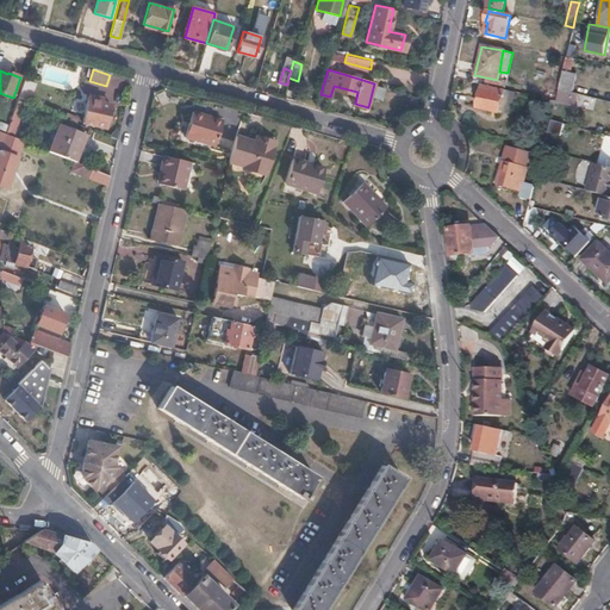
[(570,91),(573,92),(574,83),(572,82),(574,73),(570,72),(562,70),(558,88),(570,91)]
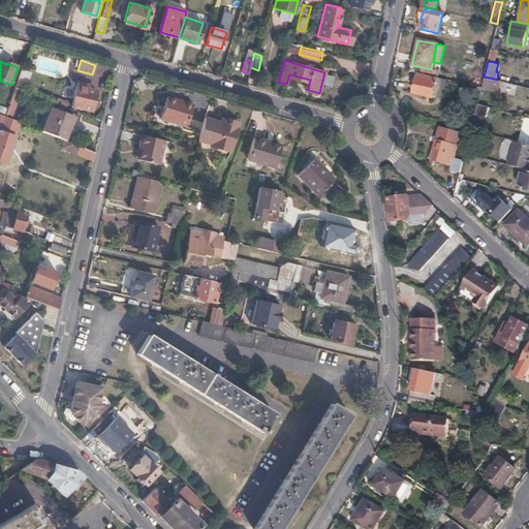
[(32,72),(22,68),(16,85),(26,88),(32,72)]
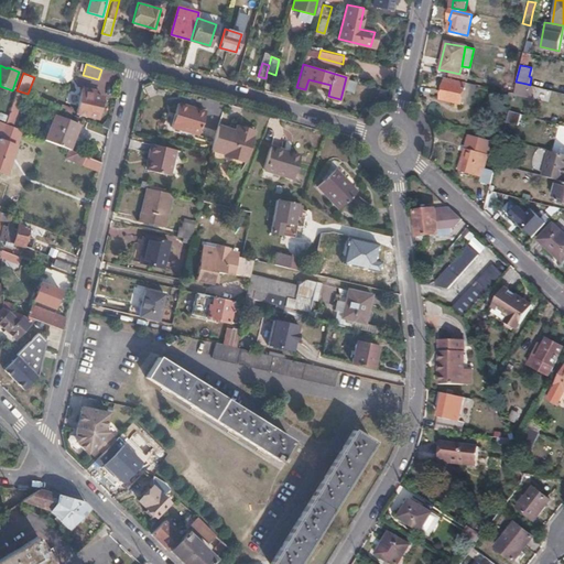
[(466,83),(445,78),(441,99),(461,104),(466,83)]
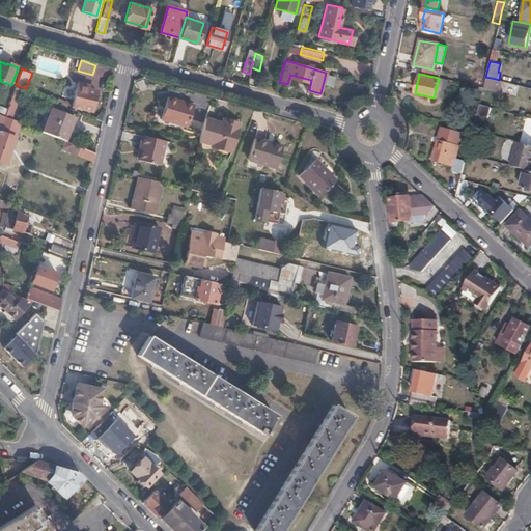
[(499,80),(485,77),(483,88),(499,92),(502,81),(499,80)]
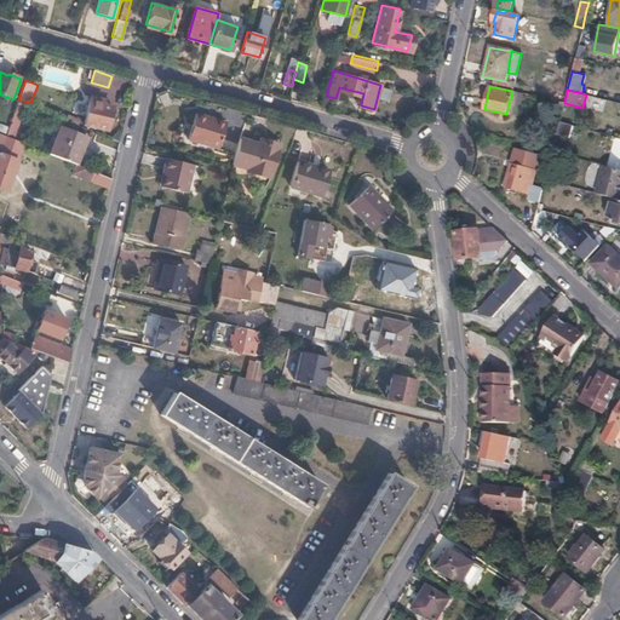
[(84,124),(108,130),(113,107),(102,104),(102,99),(90,96),(84,124)]
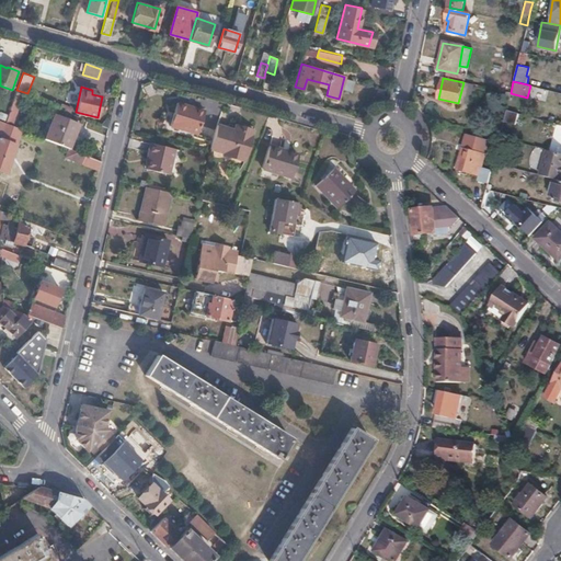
[(23,96),(15,93),(4,123),(12,126),(23,96)]
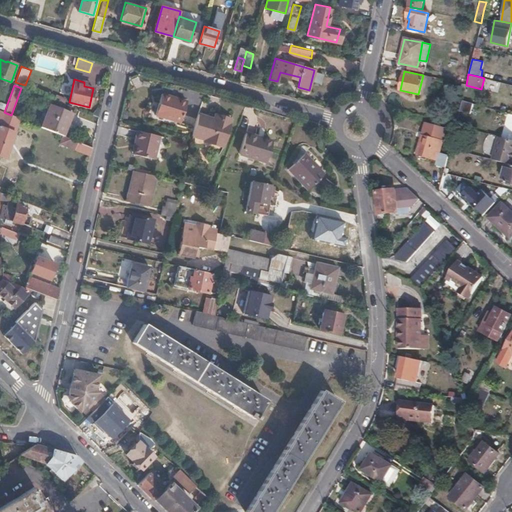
[(181,122),(188,101),(164,93),(157,114),(181,122)]
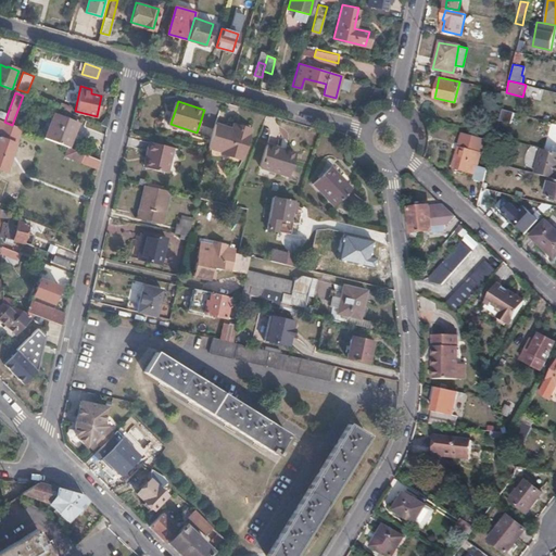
[(67,147),(70,148),(78,124),(54,114),(46,138),(67,147)]
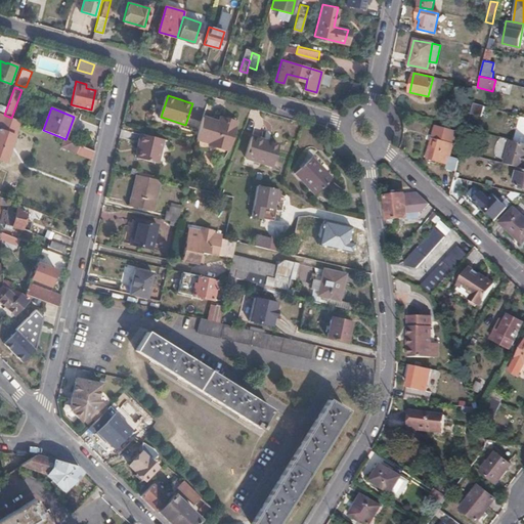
[(11,118),(4,115),(2,122),(0,120),(0,159),(5,161),(19,121),(11,118)]
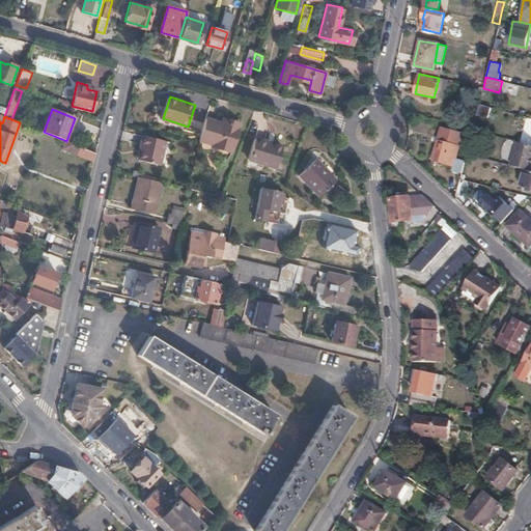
[(223,123),(206,118),(199,142),(214,146),(213,148),(231,155),(235,141),(236,141),(241,130),(239,129),(241,123),(224,118),(223,123)]
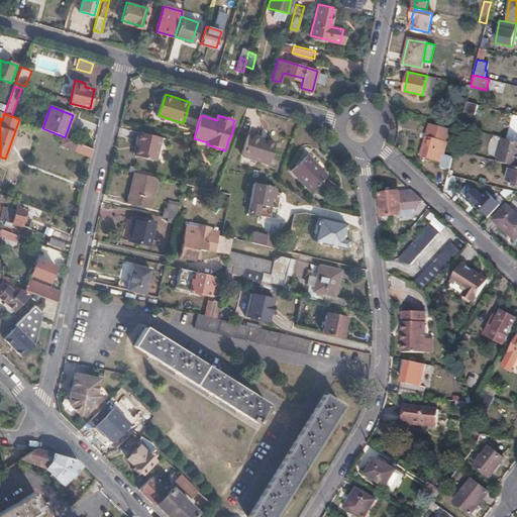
[(428,124),(425,136),(446,142),(449,130),(428,124)]
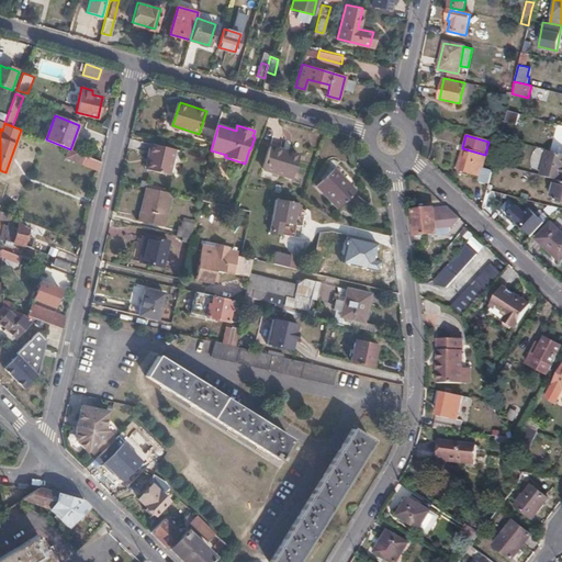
[(176,149),(152,144),(146,169),(170,175),(176,149)]
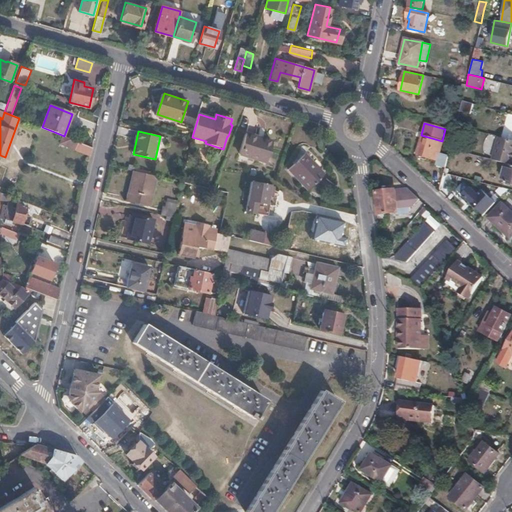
[(64,136),(62,135),(59,143),(75,149),(78,141),(64,136)]
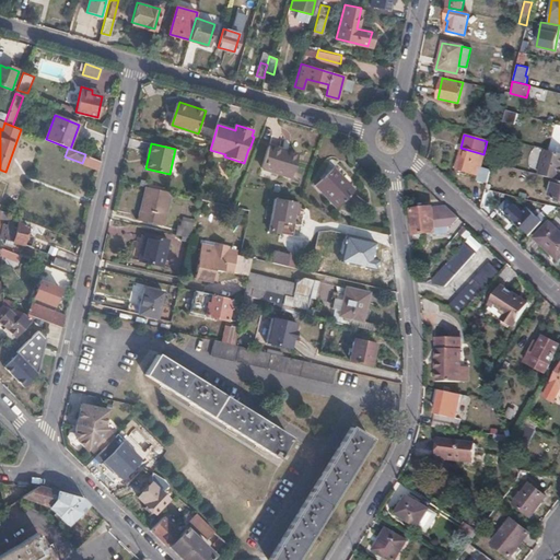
[(264,168),(289,177),(296,154),(287,151),(287,153),(271,148),(264,168)]
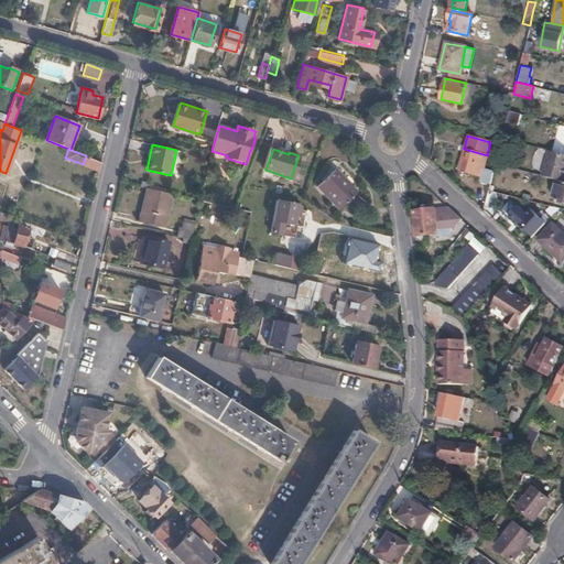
[(487,155),(464,149),(457,170),(486,177),(487,171),(484,170),(487,155)]
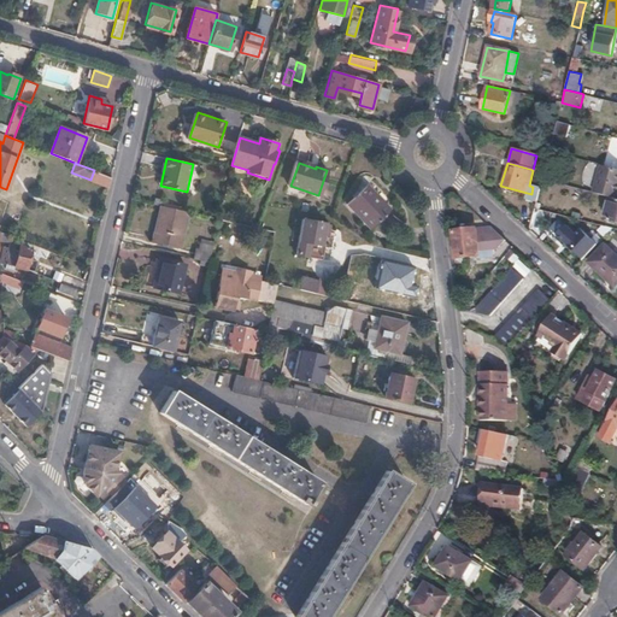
[(616,197),(616,169),(611,168),(600,165),(592,193),(610,198),(616,199),(616,197)]
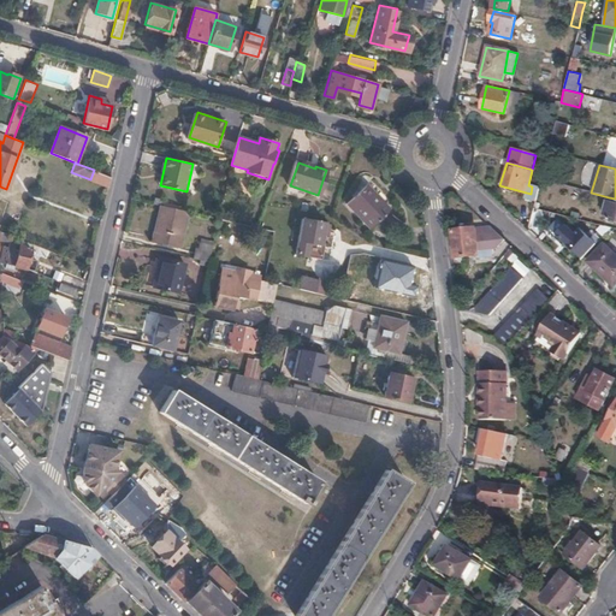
[(108,187),(111,177),(94,170),(90,179),(108,187)]
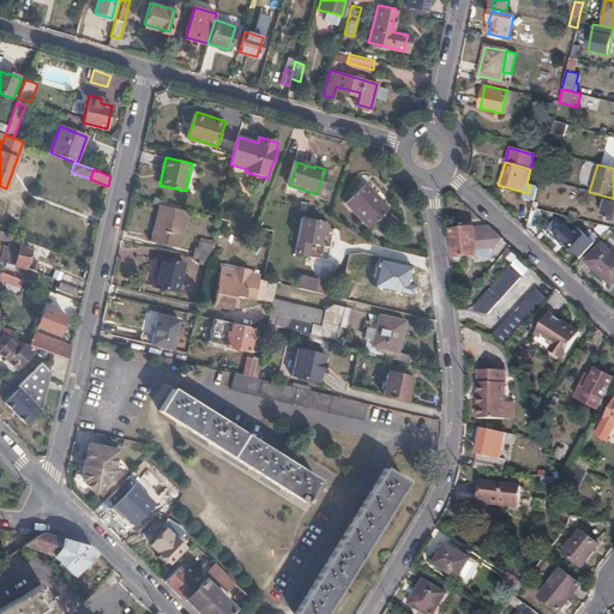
[(390,212),(368,186),(348,204),(371,229),(390,212)]
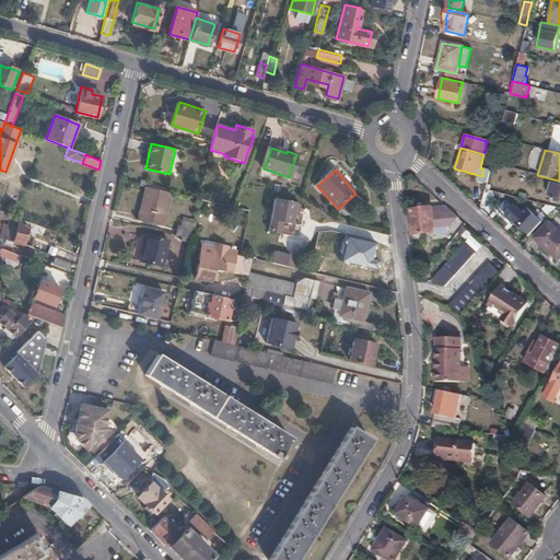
[(559,181),(553,179),(548,199),(559,202),(559,181)]
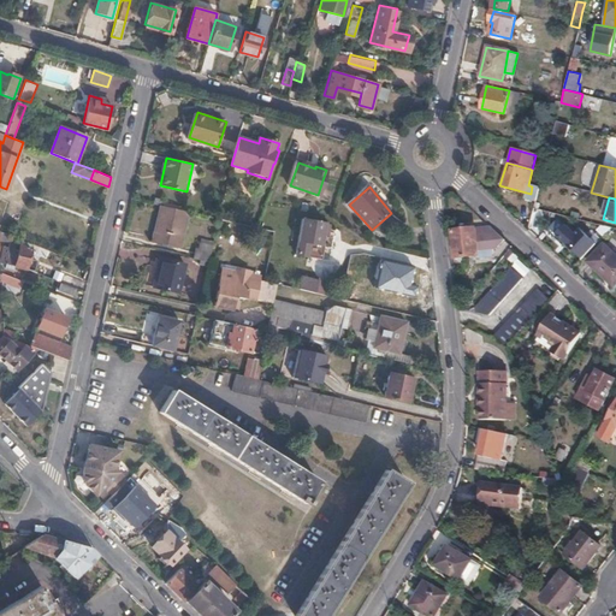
[(189,212),(161,206),(153,242),(181,248),(189,212)]
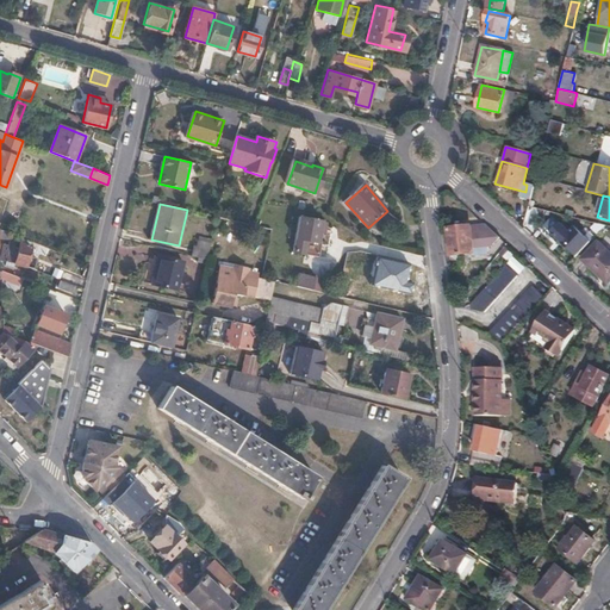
[(293,250),(321,256),(323,242),(318,242),(323,219),(300,215),(293,250)]
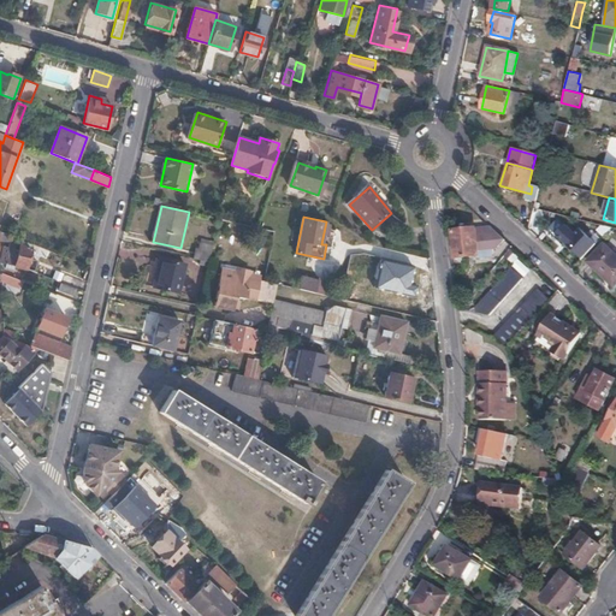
[(564,225),(554,236),(566,246),(564,247),(580,261),(594,246),(579,231),(575,235),(564,225)]
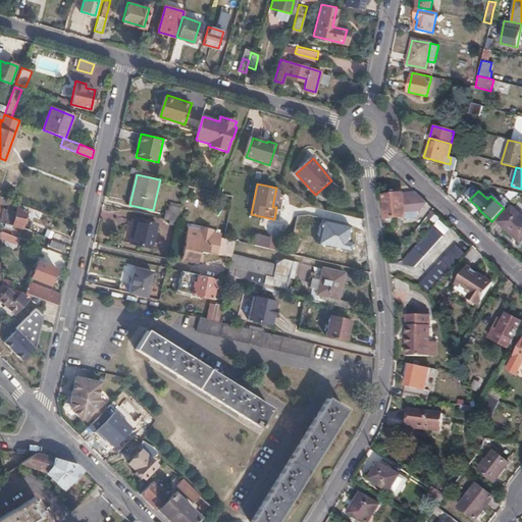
[(415,193),(405,194),(407,216),(406,217),(406,218),(419,217),(418,210),(419,210),(428,218),(434,210),(415,193)]
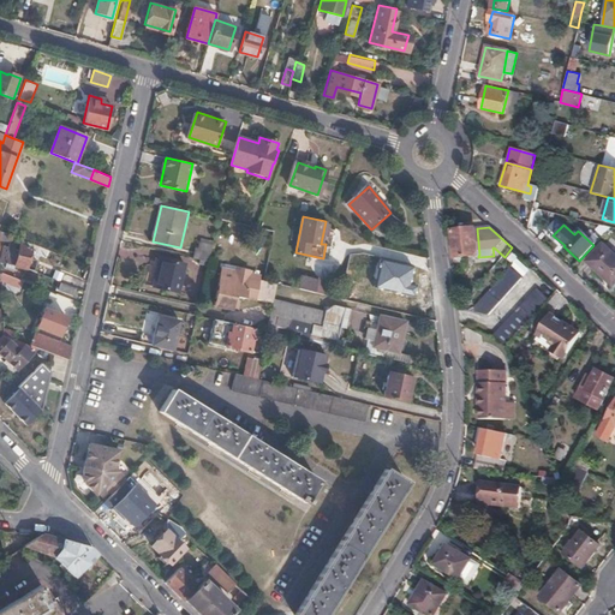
[(477,228),(453,231),(455,257),(478,256),(479,255),(477,228)]
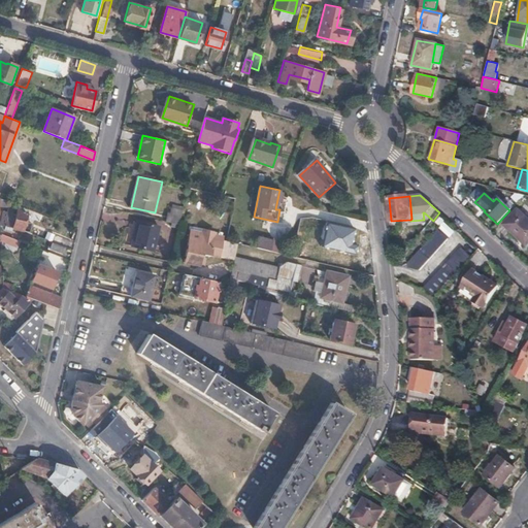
[(12,227),(17,205),(0,198),(0,207),(7,210),(6,216),(2,215),(0,223),(5,225),(5,226),(12,227)]
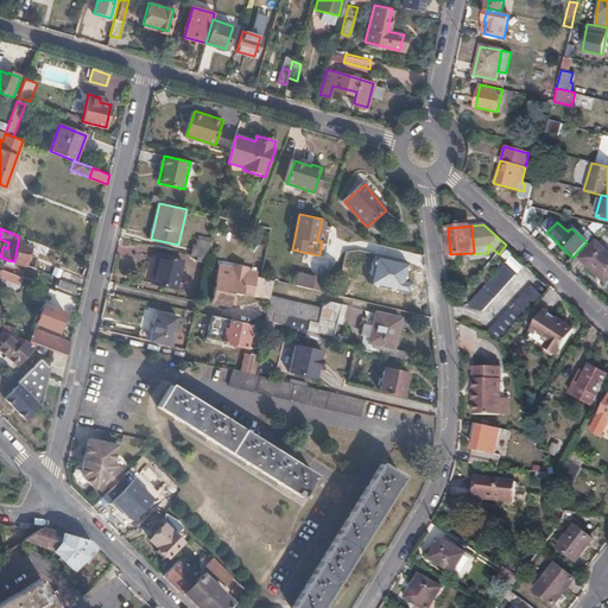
[(25,265),(30,240),(19,236),(14,261),(14,263),(25,265)]
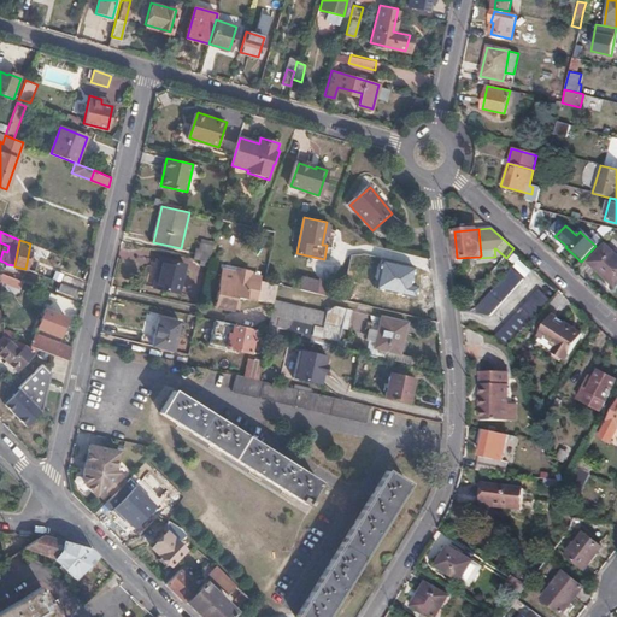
[(616,257),(604,245),(588,263),(613,287),(616,283),(616,257)]
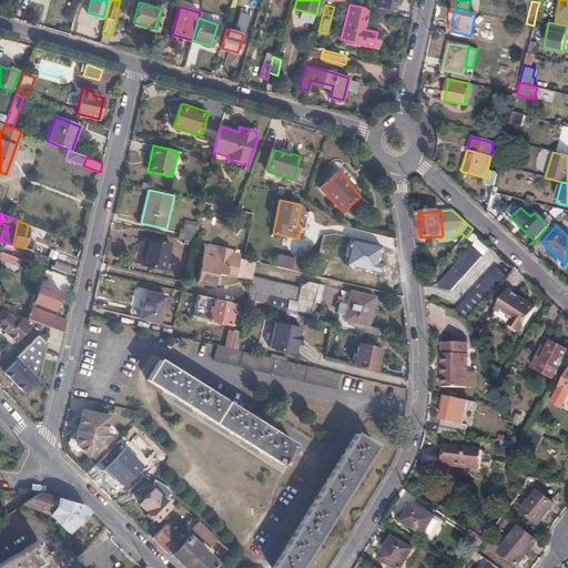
[(179,239),(192,242),(194,233),(181,230),(179,239)]
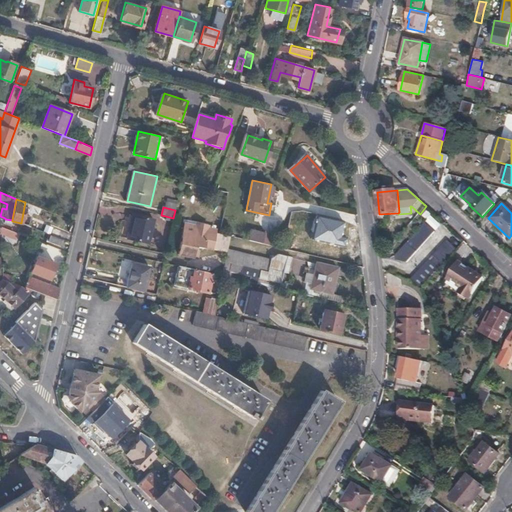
[(148,244),(153,220),(133,215),(128,239),(148,244)]
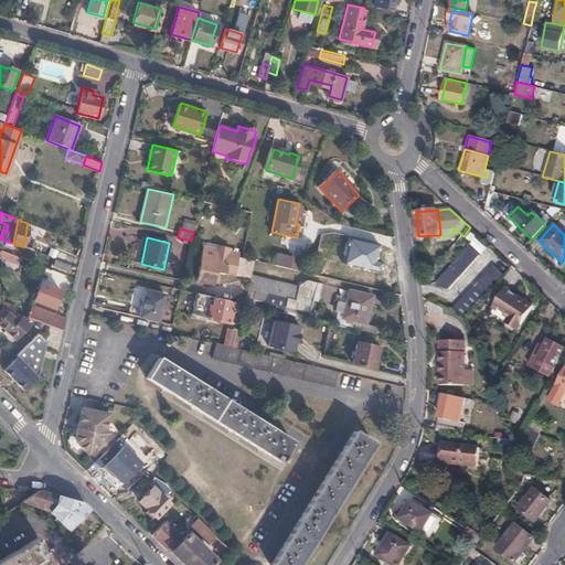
[(381,245),(352,238),(347,264),(383,273),(385,263),(377,260),(381,245)]
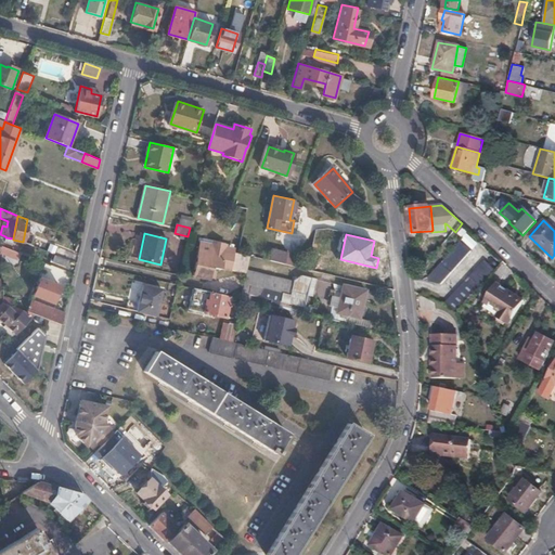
[(249,255),(239,253),(236,253),(235,255),(232,254),(233,249),(223,247),(224,244),(210,241),(210,244),(201,242),(194,275),(209,280),(211,269),(220,270),(221,269),(231,271),(231,273),(245,276),(246,271),(249,255)]
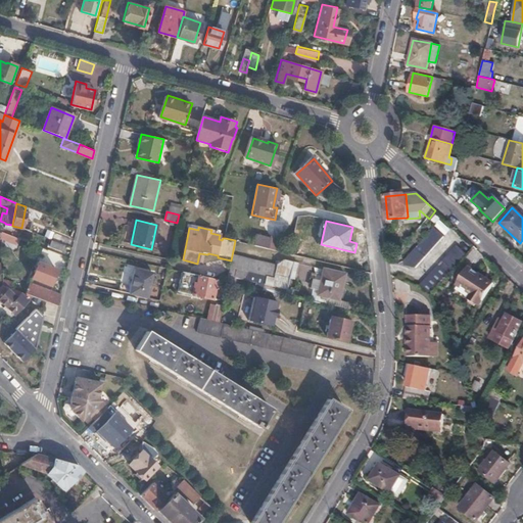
[(412,274),(443,238),(434,230),(400,269),(412,274)]
